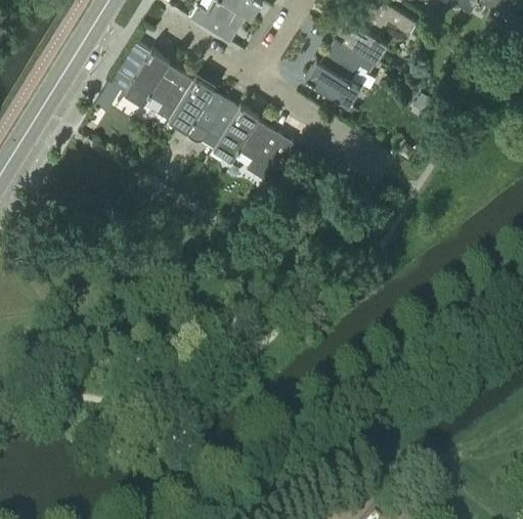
[(262,0),(261,0),(215,0),(208,12),(199,7),(191,18),(230,43),(247,16),(251,18),(262,0)]
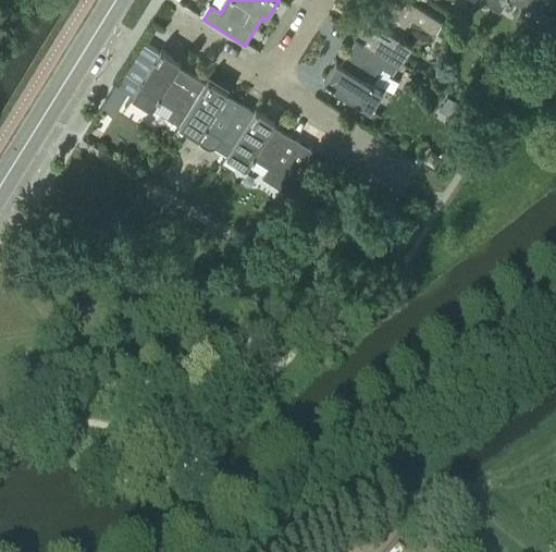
[(359,38),(400,64),(412,45),(404,39),(412,23),(422,29),(436,38),(444,25),(430,16),(403,0),(383,0),(372,20),(367,16),(355,36),(359,38)]
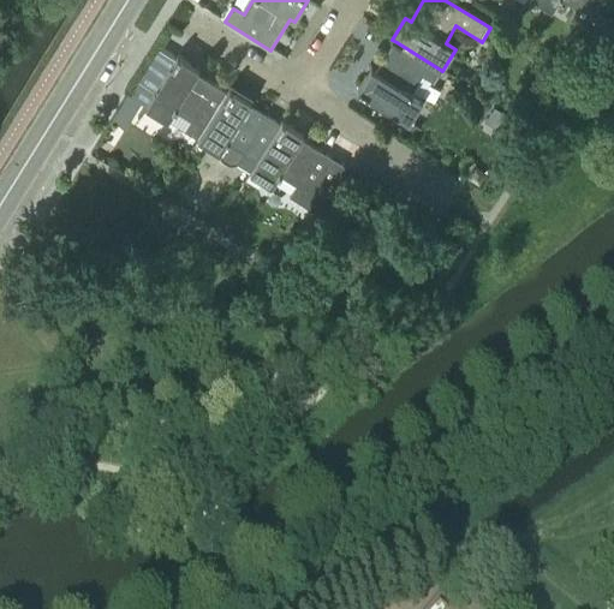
[(536,0),(554,11),(560,0),(578,11),(571,22),(585,30),(603,0),(536,0)]
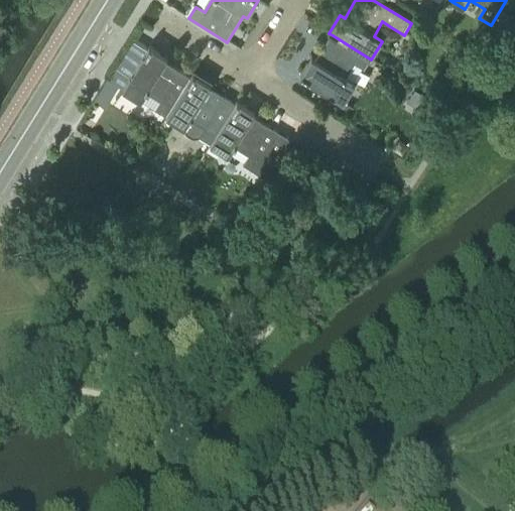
[(371,59),(333,35),(317,61),(312,58),(301,78),(344,104),(355,85),(346,80),(355,65),(365,71),(371,59)]
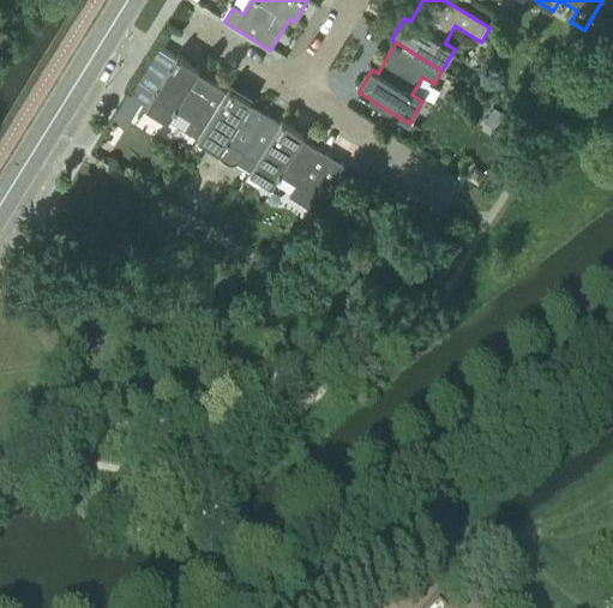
[(113,121),(113,122),(114,125),(116,126),(118,126),(119,127),(120,127),(120,128),(121,128),(122,128),(124,130),(126,130),(127,130),(128,126),(130,125),(131,122),(132,120),(134,115),(136,114),(137,113),(138,112),(138,110),(139,109),(140,109),(143,108),(145,108),(148,107),(151,95),(151,94),(152,94),(152,92),(152,91),(154,91),(154,90),(155,89),(157,85),(158,84),(158,83),(160,82),(161,79),(161,78),(162,78),(163,76),(163,74),(164,74),(164,76),(166,76),(166,74),(167,73),(168,72),(168,71),(170,68),(172,67),(172,66),(173,66),(174,65),(175,64),(175,62),(175,60),(174,60),(173,59),(172,58),(170,56),(168,55),(167,54),(166,53),(164,53),(163,53),(162,52),(161,52),(158,53),(157,55),(156,58),(155,58),(155,59),(155,60),(154,61),(152,64),(150,67),(149,70),(148,70),(148,71),(146,72),(144,77),(143,79),(140,80),(140,83),(139,84),(138,85),(137,86),(137,88),(136,89),(134,91),(134,92),(133,92),(133,94),(132,94),(132,95),(131,96),(130,96),(128,97),(127,98),(125,102),(124,104),(122,106),(122,107),(121,109),(120,109),(120,110),(118,114),(114,120),(113,121)]
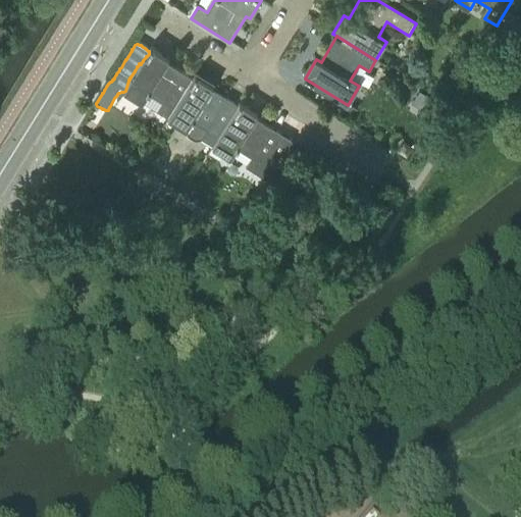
[(169,121),(193,82),(167,65),(170,61),(152,49),(124,94),(143,105),(148,96),(164,105),(158,115),(169,121)]
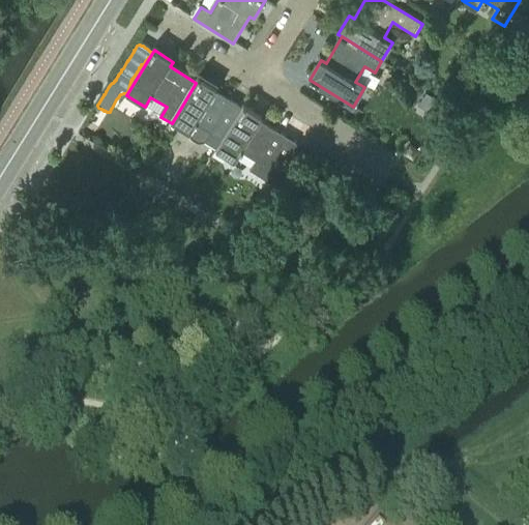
[(196,83),(172,123),(190,135),(192,141),(199,146),(206,144),(217,151),(241,111),(215,94),(218,89),(199,78),(196,83)]
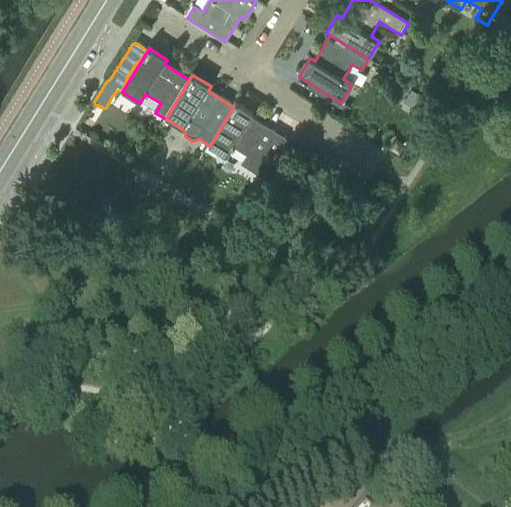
[(233,107),(210,146),(227,156),(233,147),(248,156),(242,166),(264,179),(288,141),(251,118),(254,114),(235,103),(233,107)]
